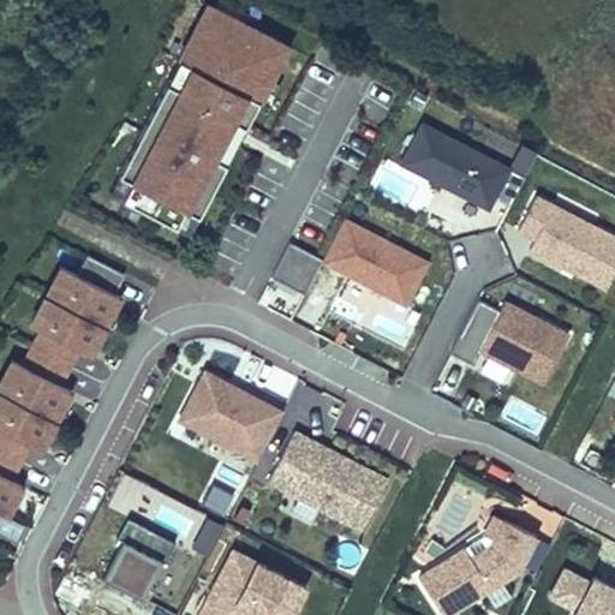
[(243,129),(285,48),(206,7),(178,61),(191,69),(178,93),(165,85),(117,177),(130,184),(121,202),(174,230),(183,212),(197,219),(224,166),(210,159),(230,121),(243,129)]
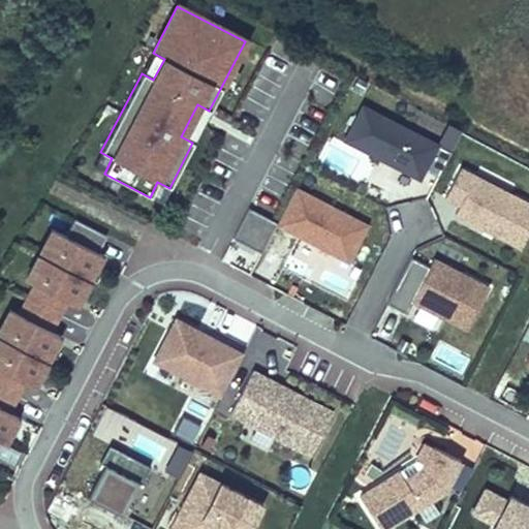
[(153,80),(164,59),(153,53),(142,73),(153,80)]
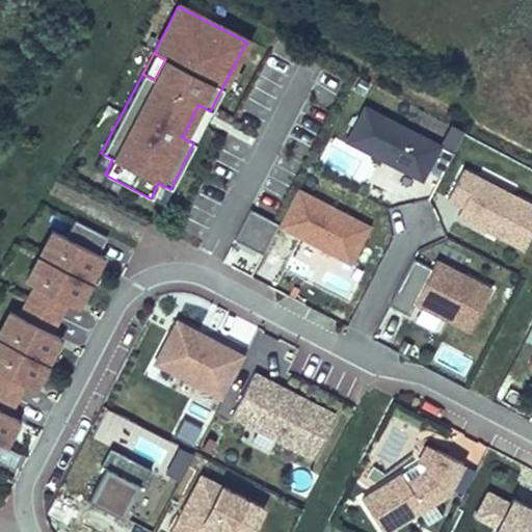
[(193,143),(210,111),(198,105),(182,137),(193,143)]
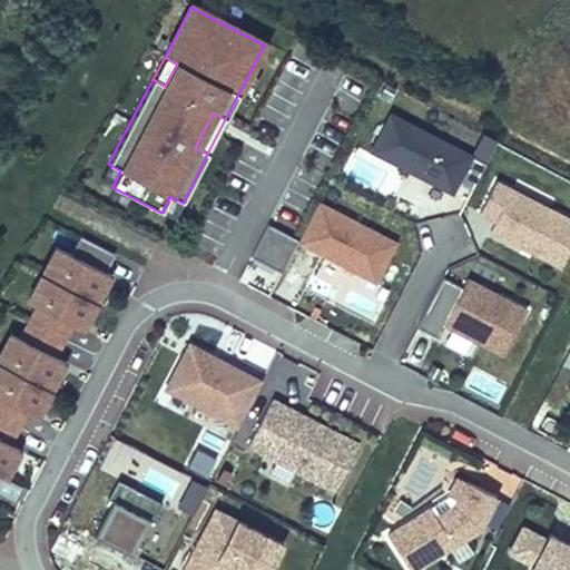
[(471,192),(485,163),(391,114),(371,151),(408,170),(410,166),(423,173),(420,177),(451,194),(457,184),(471,192)]
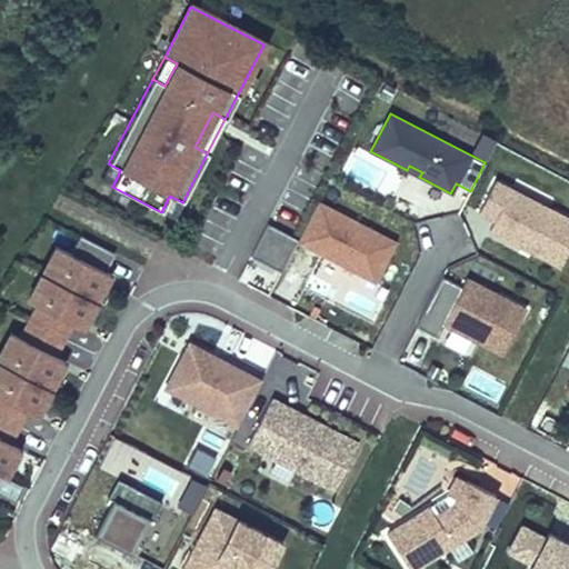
[(112,187),(120,170),(108,163),(100,180),(112,187)]
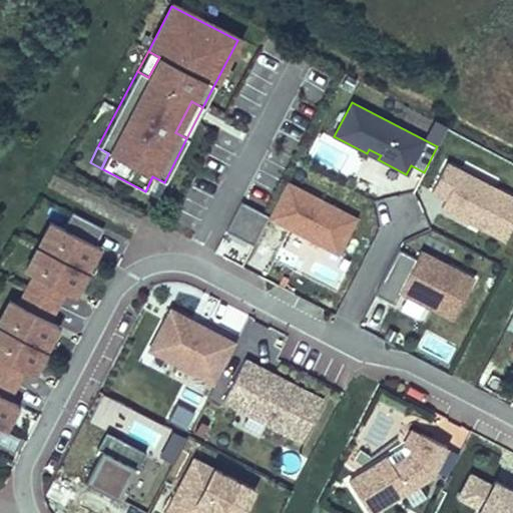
[(381,155),(369,149),(367,153),(378,159),(381,155)]
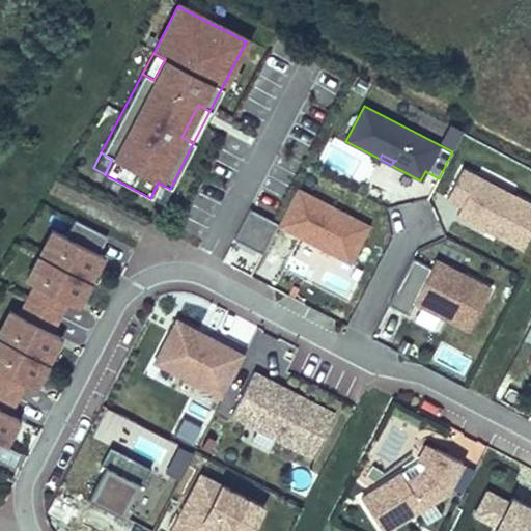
[(530,227),(530,206),(511,196),(509,201),(474,183),(476,178),(462,170),(446,200),(460,207),(456,217),(520,249),(530,227)]
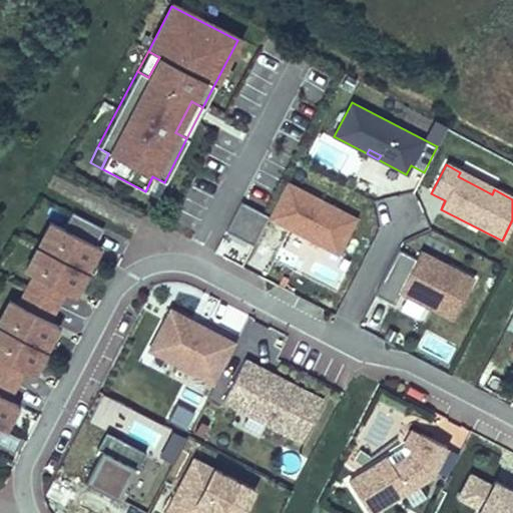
[(494,189),(460,172),(458,176),(492,194),(494,189)]
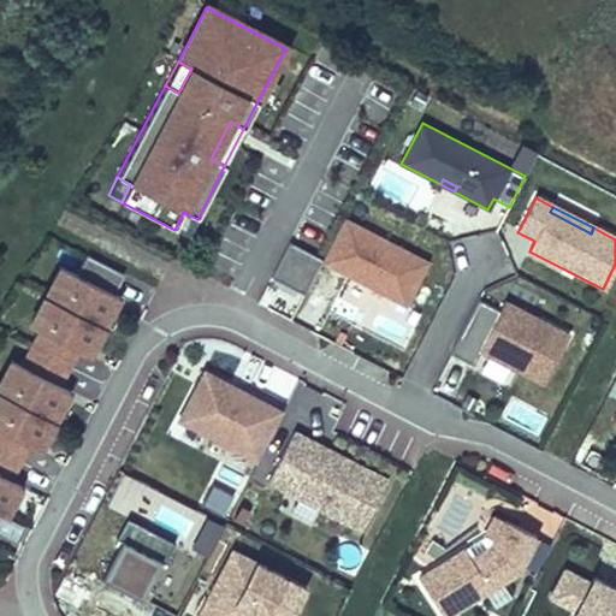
[(188,236),(197,219),(183,212),(175,230),(188,236)]
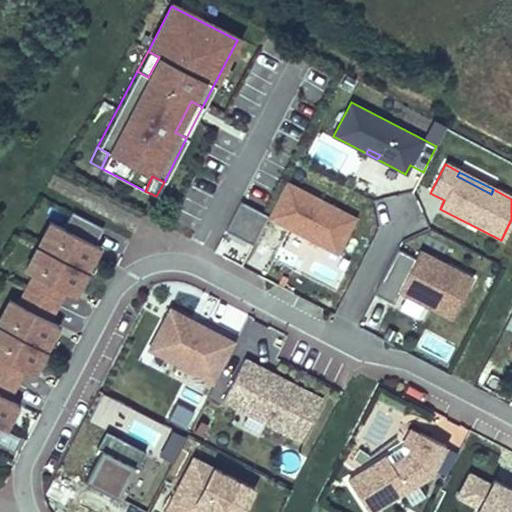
[(336,256),(355,219),(285,182),(267,217),(266,219),(336,256)]
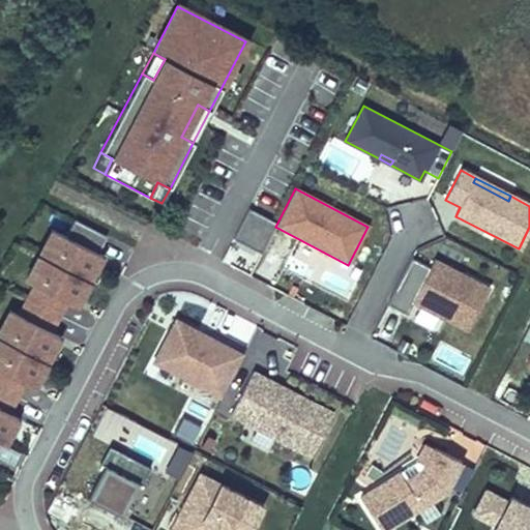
[(275,227),(276,225),(247,210),(233,240),(261,255),(275,227)]
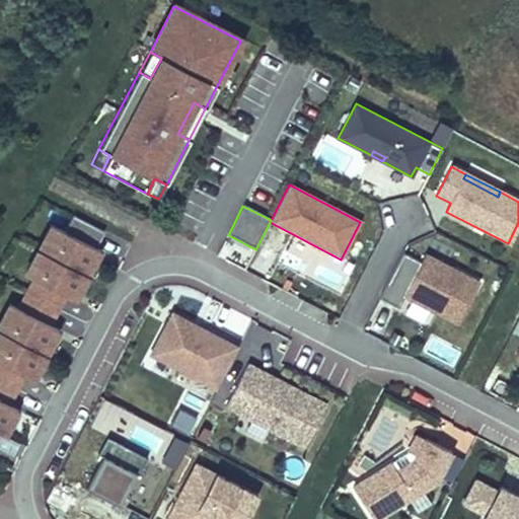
[(86,277),(99,251),(95,248),(103,233),(72,216),(63,232),(50,225),(36,250),(86,277)]
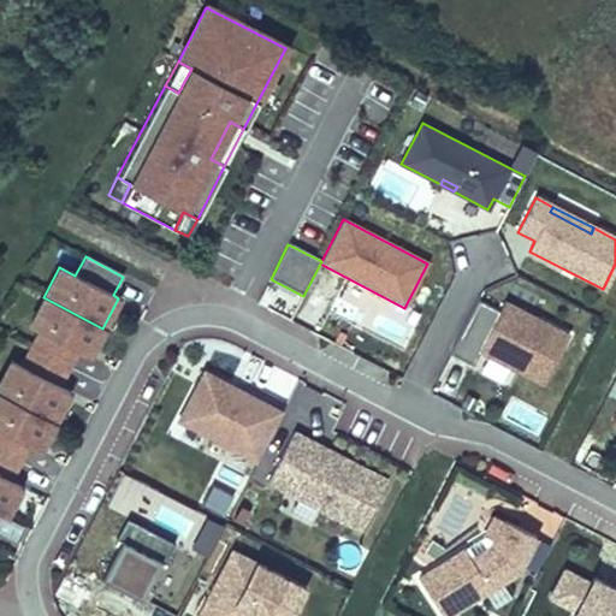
[(88,357),(102,329),(43,297),(29,327),(40,332),(30,350),(67,369),(77,351),(88,357)]
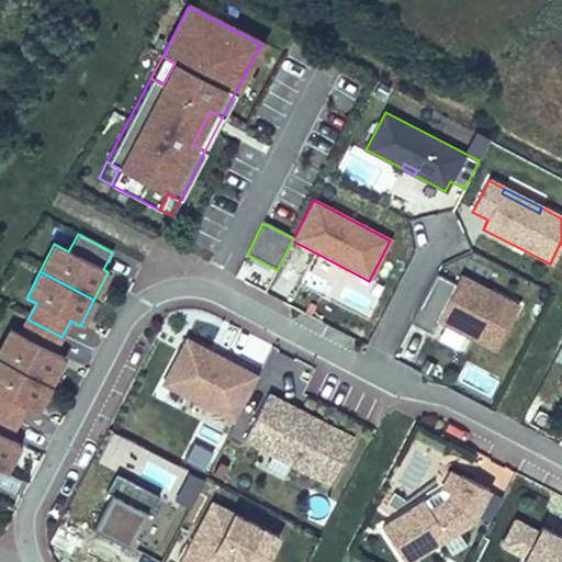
[(494,351),(517,307),(459,277),(454,285),(435,276),(409,324),(429,335),(437,322),(494,351)]
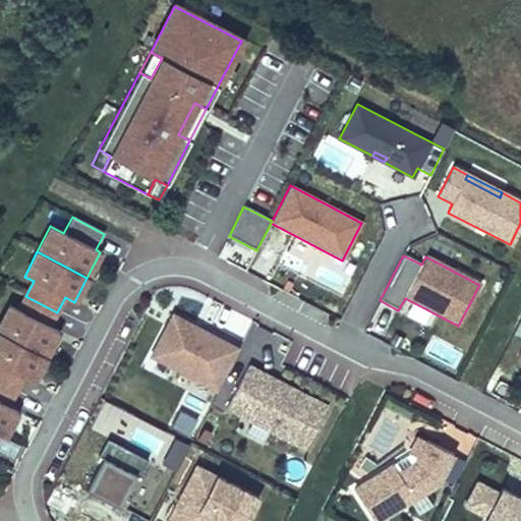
[(58,332),(49,328),(57,312),(25,296),(17,311),(8,306),(0,323),(0,334),(45,357),(58,332)]
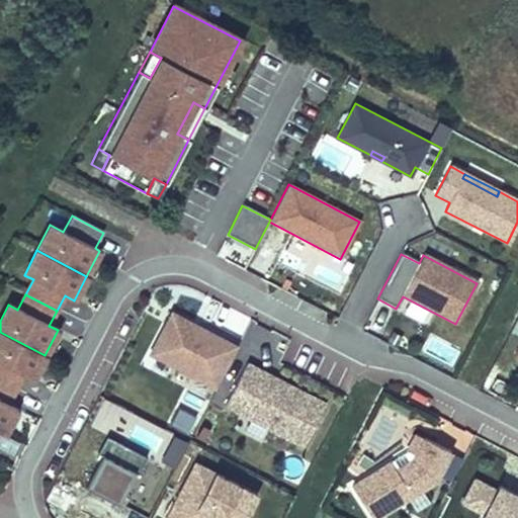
[(214,391),(236,350),(170,316),(149,356),(214,391)]
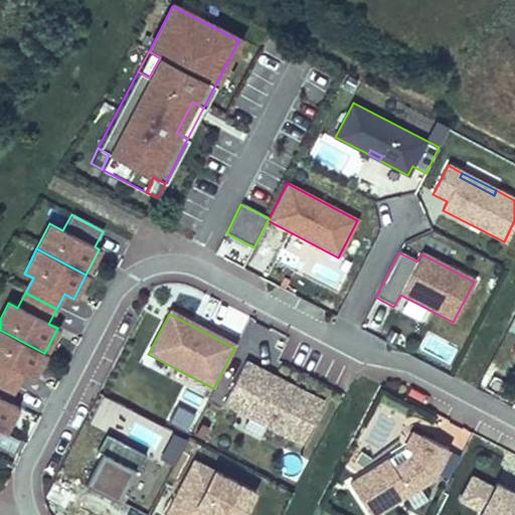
[(32,378),(44,353),(0,330),(0,380),(15,388),(23,373),(32,378)]
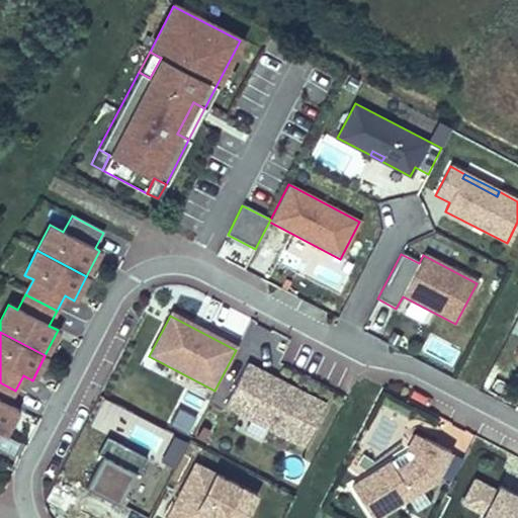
[(324,406),(246,365),(224,408),(301,448),(324,406)]
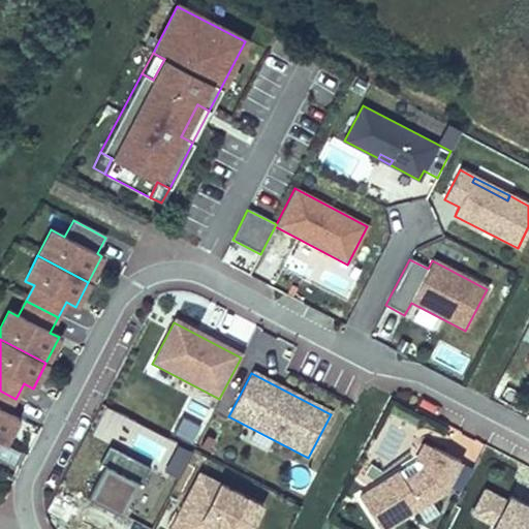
[(18,419),(8,414),(16,399),(0,391),(0,442),(4,444),(18,419)]
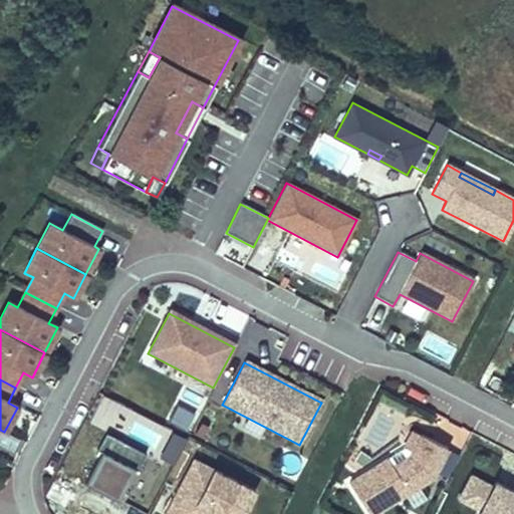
[(185,432),(194,415),(177,406),(168,423),(185,432)]
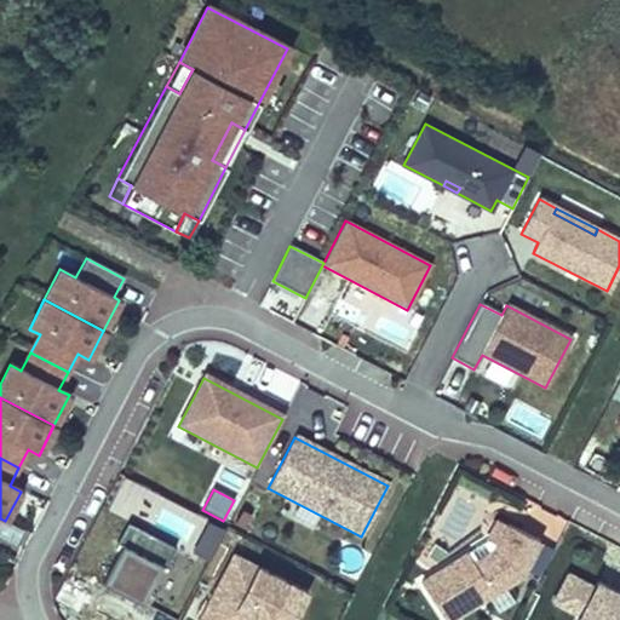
[(493,546),(504,527),(494,522),(483,541),(493,546)]
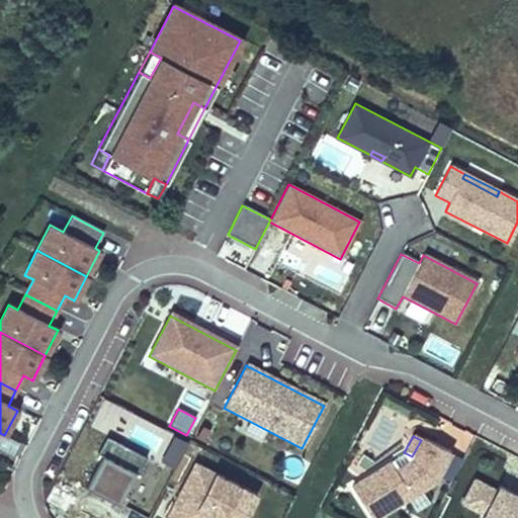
[(137,476),(146,458),(105,438),(96,455),(101,457),(85,489),(117,506),(134,475),(137,476)]
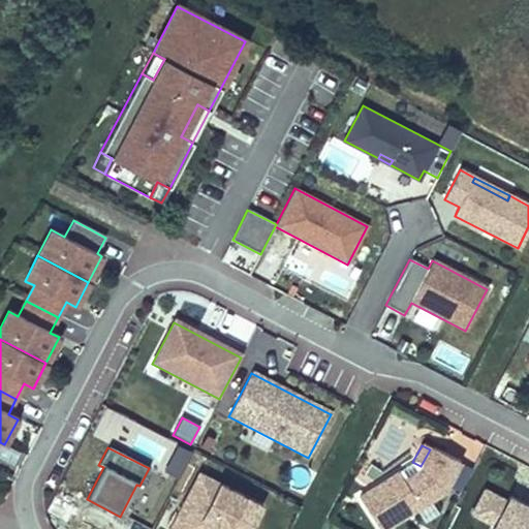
[(384,528),(441,494),(458,464),(430,449),(421,466),(418,471),(400,481),(395,474),(356,498),(374,528),(384,528)]
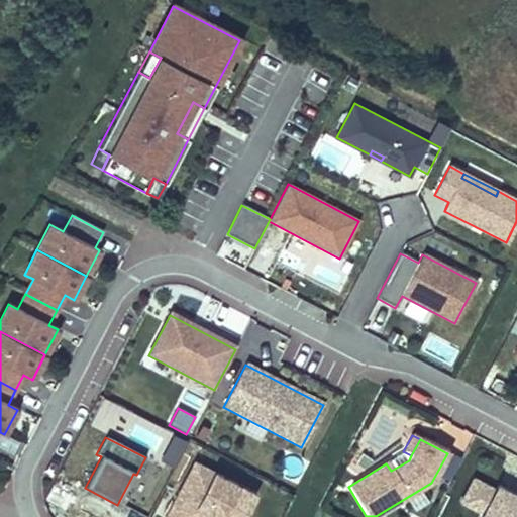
[(243,516),(254,496),(194,464),(167,516),(243,516)]
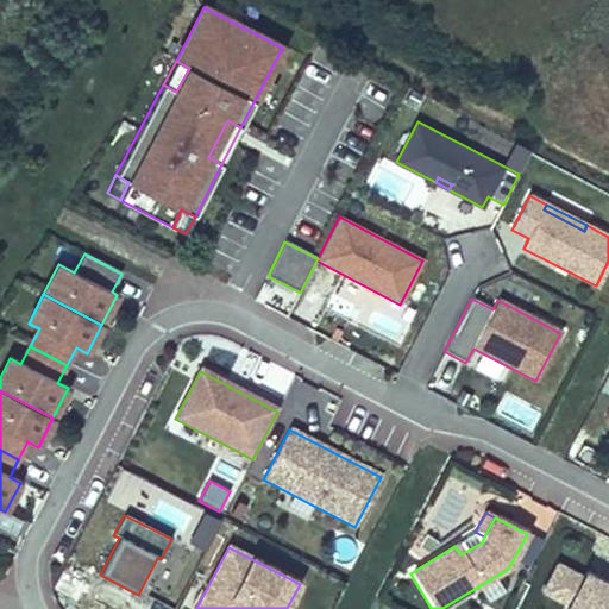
[(608,608),(608,583),(586,572),(584,577),(558,564),(544,591),(570,606),(567,608),(608,608)]
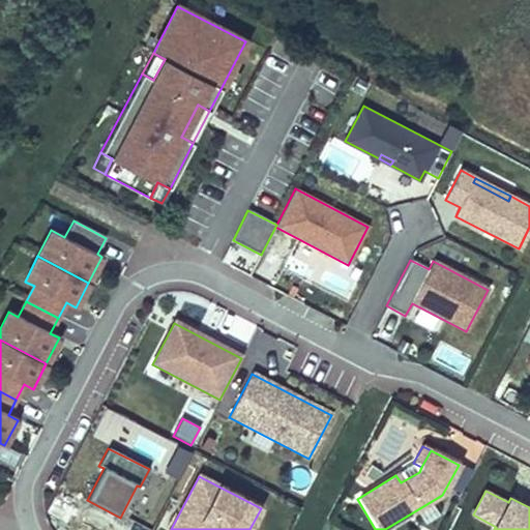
[(60,522),(68,507),(55,500),(46,514),(60,522)]
